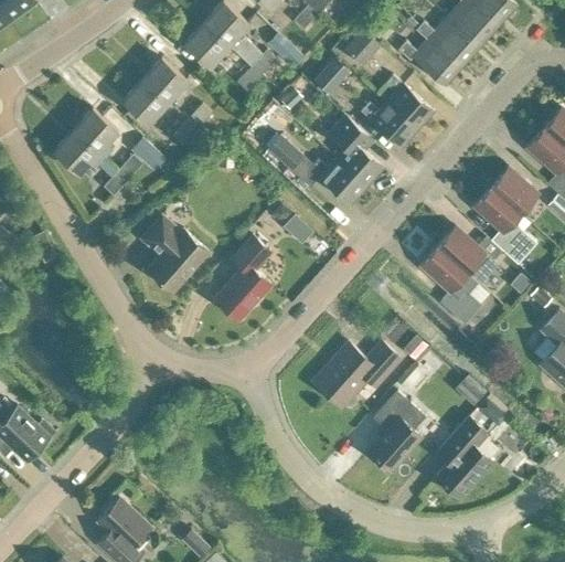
[(0,0),(0,12),(6,20),(32,0),(31,0),(0,0)]
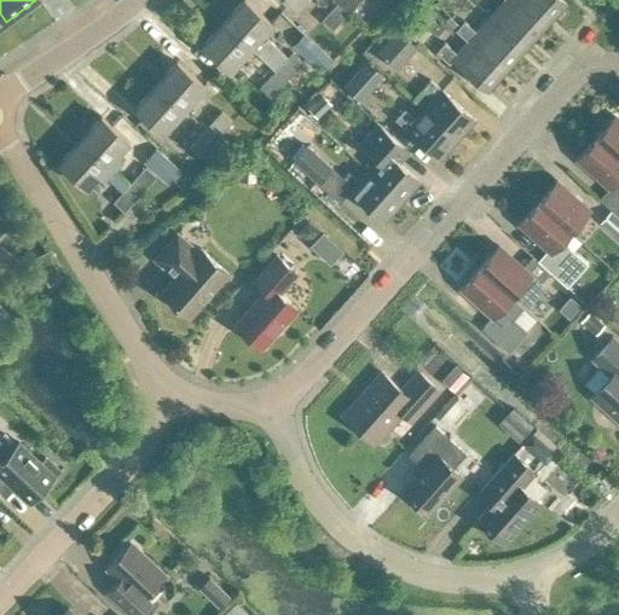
[(330,0),(337,6),(347,16),(362,0),(330,0)]
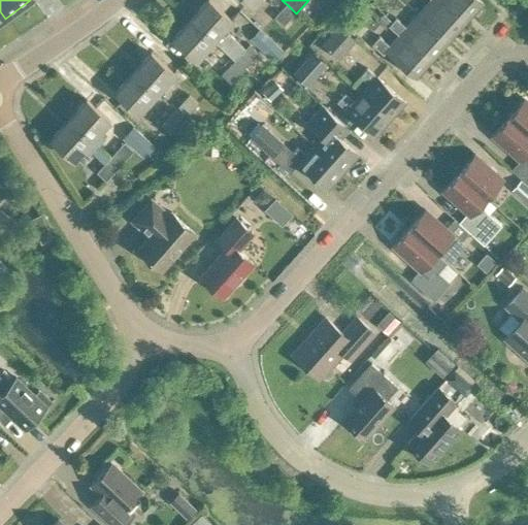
[(438,0),(428,0),(431,2),(418,15),(449,43),(466,25),(438,0)]
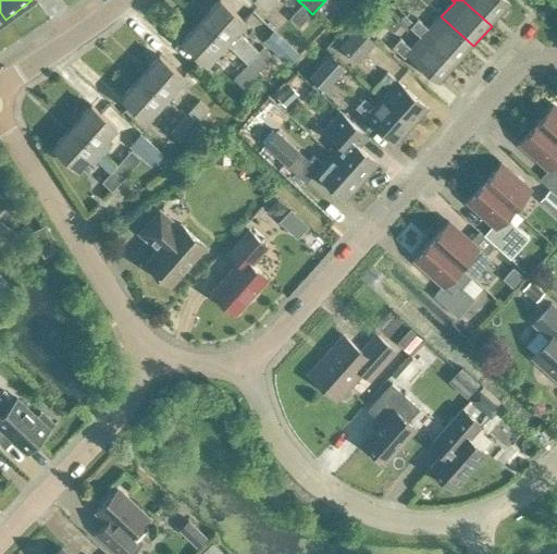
[(462,0),(492,26),(509,7),(502,0),(462,0)]
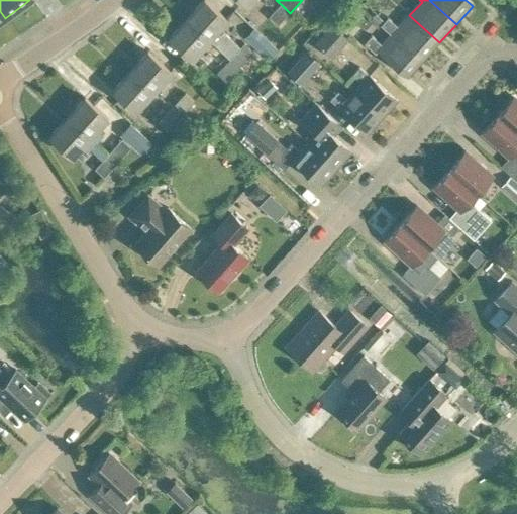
[(229,62),(238,70),(252,55),(243,45),(239,50),(223,34),(220,37),(216,34),(227,22),(204,1),(186,21),(209,42),(229,62)]
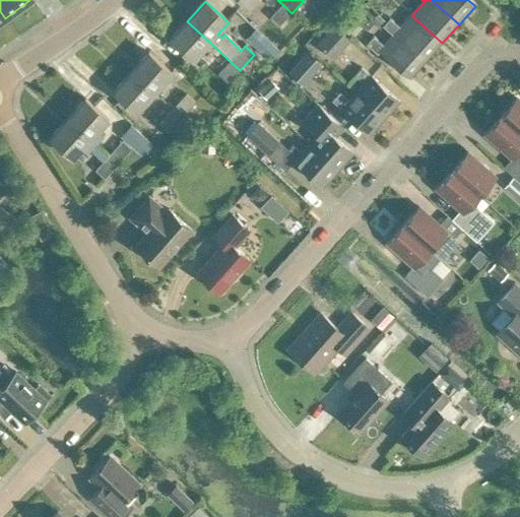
[(278,27),(291,13),(283,5),(269,19),(278,27)]
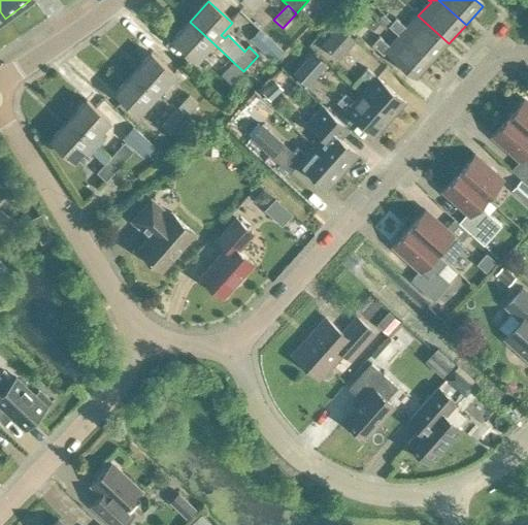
[(432,62),(449,43),(418,15),(405,30),(395,21),(388,29),(398,37),(401,34),(432,62)]
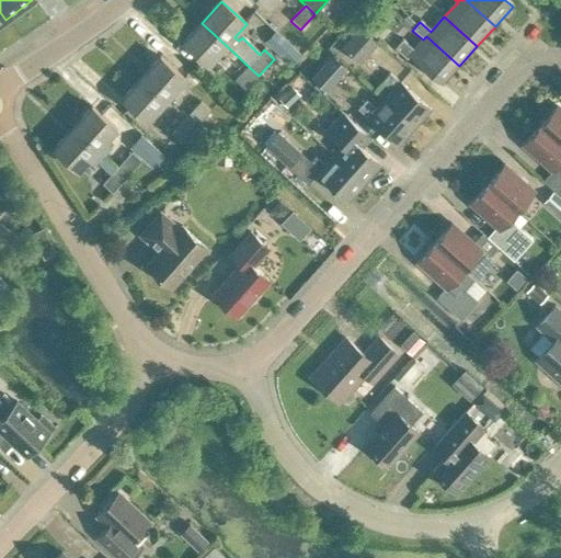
[(208,67),(227,46),(202,23),(183,44),(208,67)]
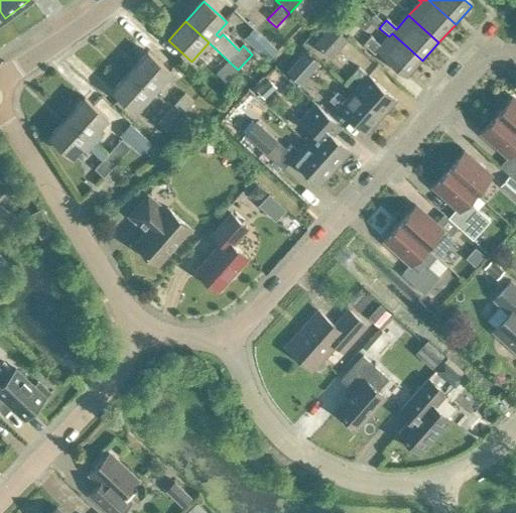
[(347,42),(330,26),(313,45),(331,60),(347,42)]
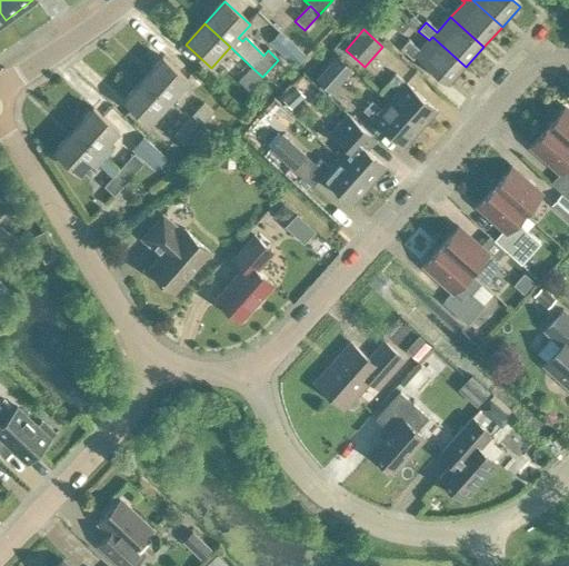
[(295,69),(306,57),(301,53),(280,35),(279,32),(268,45),(295,69)]
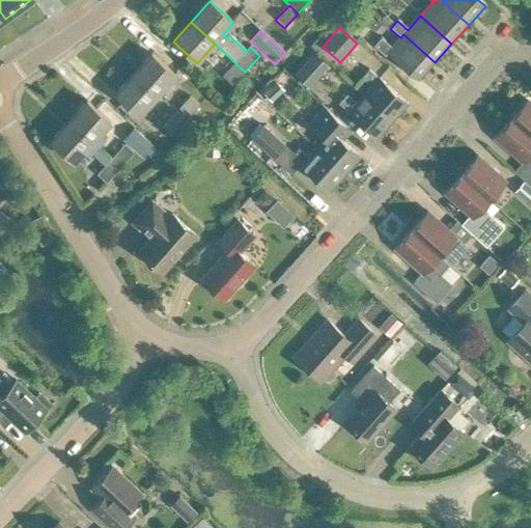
[(418,81),(435,62),(403,34),(400,37),(391,48),(381,39),(373,47),(385,57),(388,54),(418,81)]
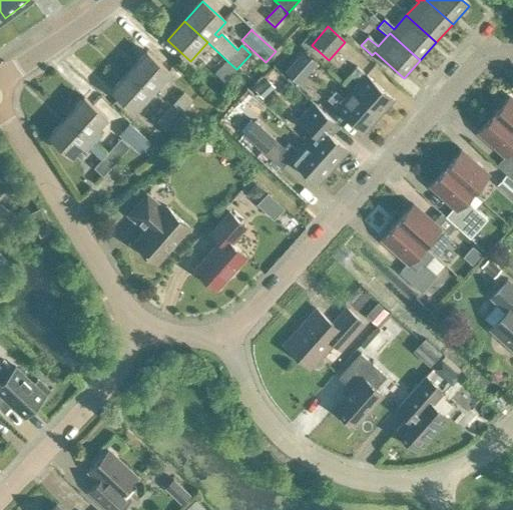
[(299,86),(318,65),(304,52),(284,73),(299,86)]
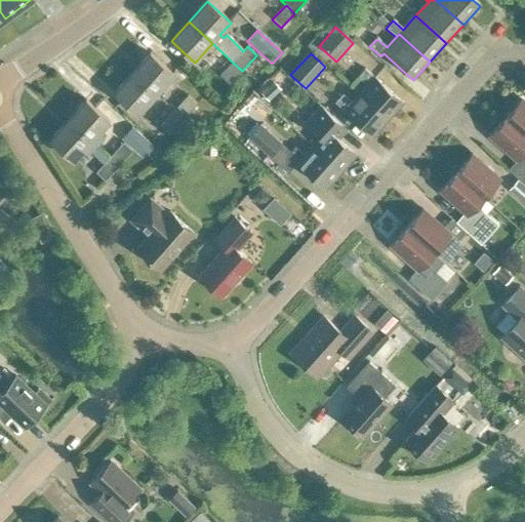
[(132,74),(156,95),(173,76),(150,54),(132,74)]
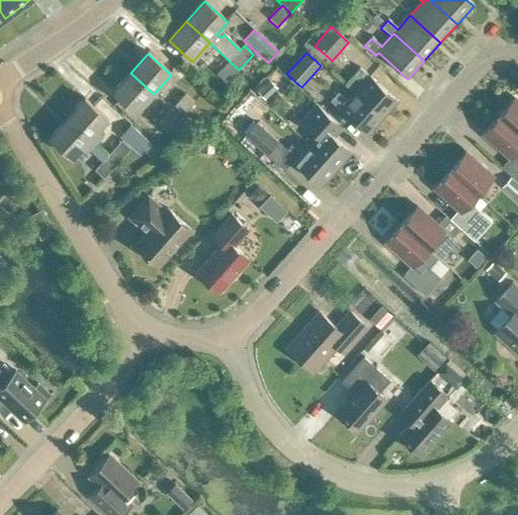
[(226,84),(239,70),(230,62),(217,76),(226,84)]
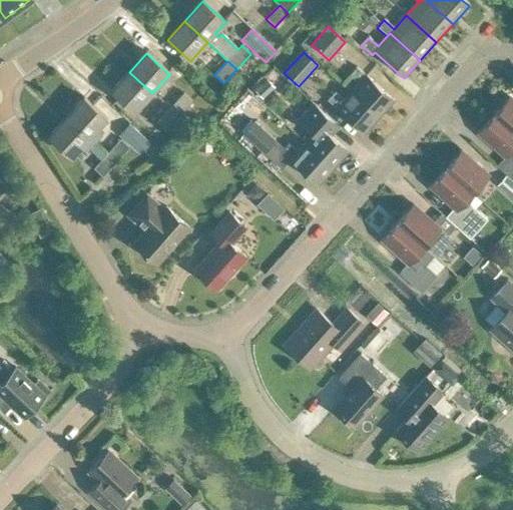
[(351,93),(379,118),(394,101),(356,68),(349,76),(359,84),(351,93)]
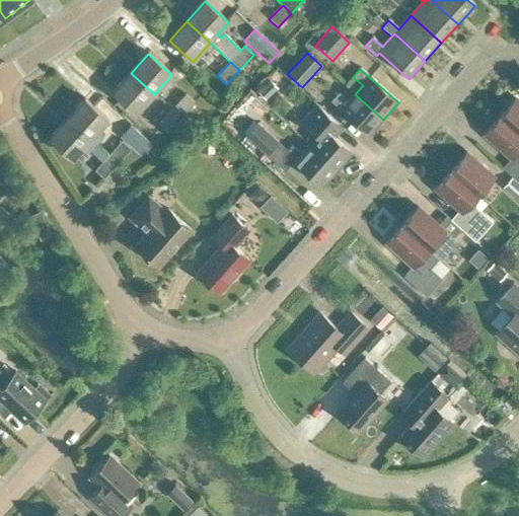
[(136,114),(154,94),(131,73),(113,92),(136,114)]
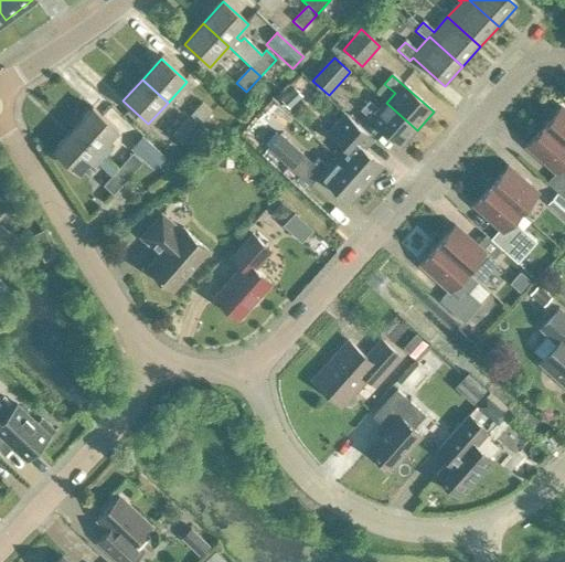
[(417,130),(386,103),(379,110),(369,102),(360,112),(401,148),(417,130)]
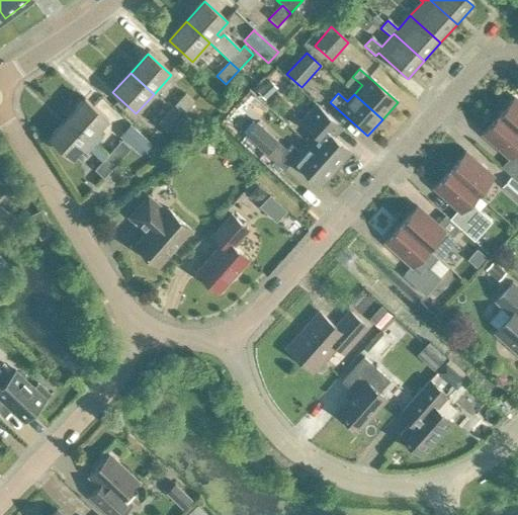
[(172,108),(181,116),(194,103),(185,95),(172,108)]
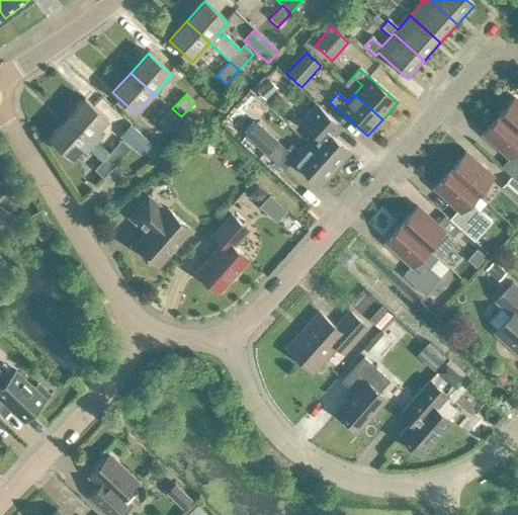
[(90,141),(96,145),(103,138),(97,133),(107,120),(84,100),(67,119),(90,141)]
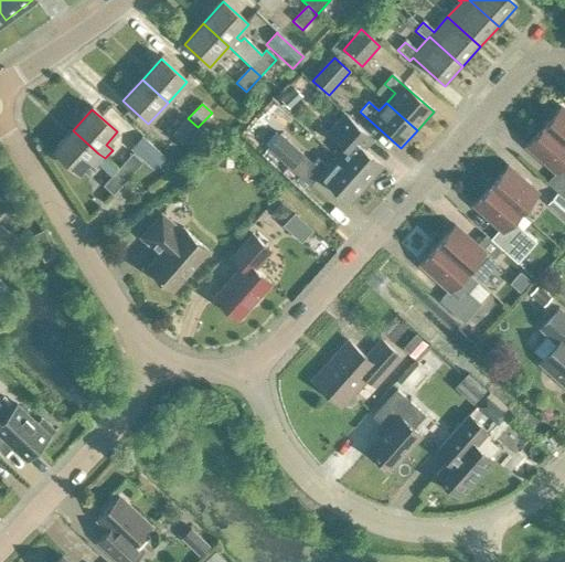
[(543,128),(564,147),(564,113),(561,109),(543,128)]
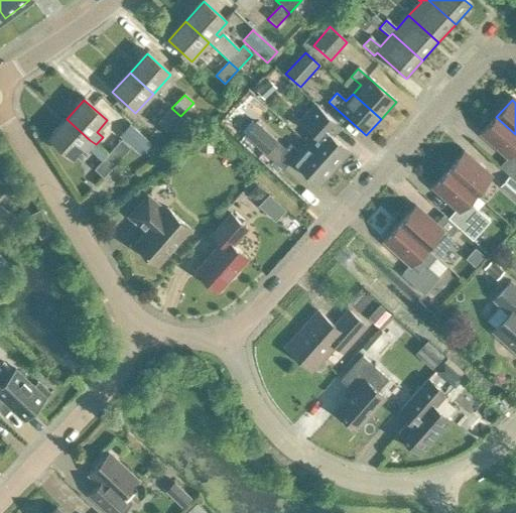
[(306,145),(335,170),(350,153),(333,138),(342,128),(314,104),(298,122),(314,136),(306,145)]
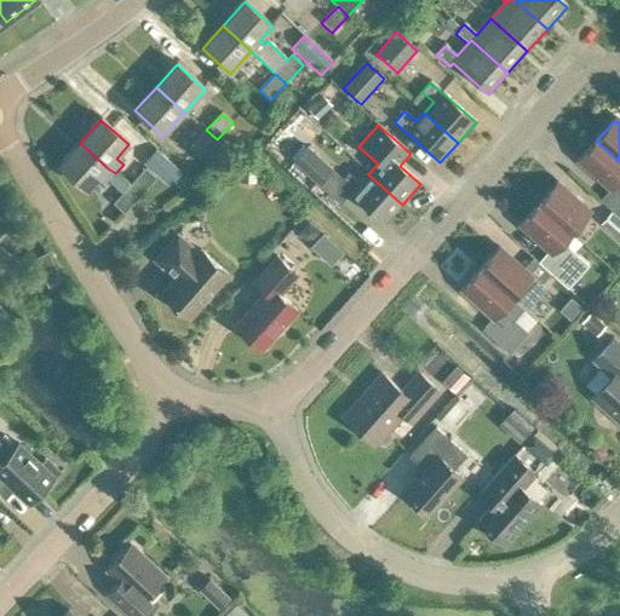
[(200,160),(217,139),(206,130),(189,149),(200,160)]
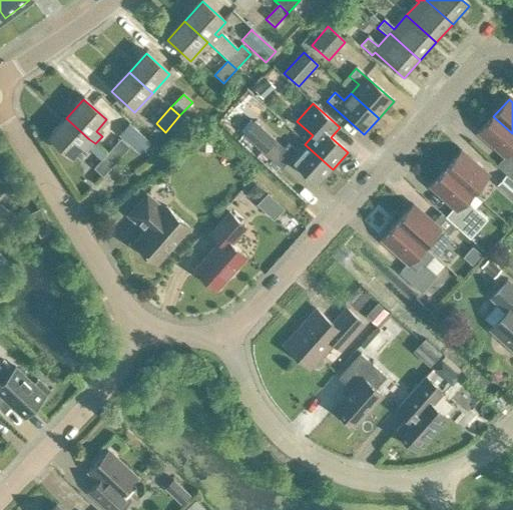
[(512,151),(511,150),(512,148),(512,133),(493,116),(478,134),(504,158),(496,167),(512,182),(512,151)]
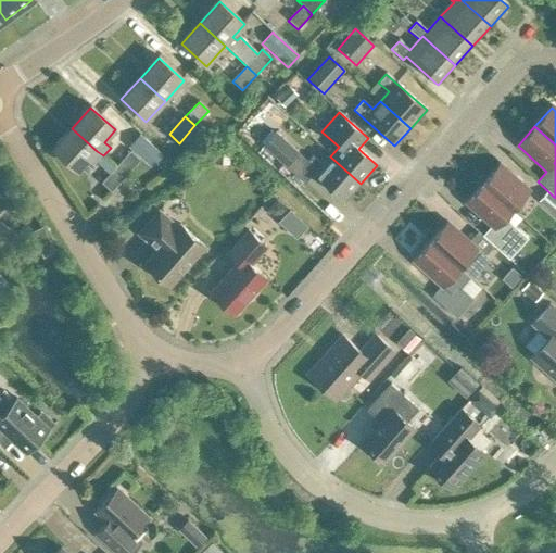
[(116,167),(103,155),(97,151),(72,128),(53,149),(78,172),(88,160),(95,165),(96,163),(109,175),(101,184),(111,193),(126,176),(116,167)]
